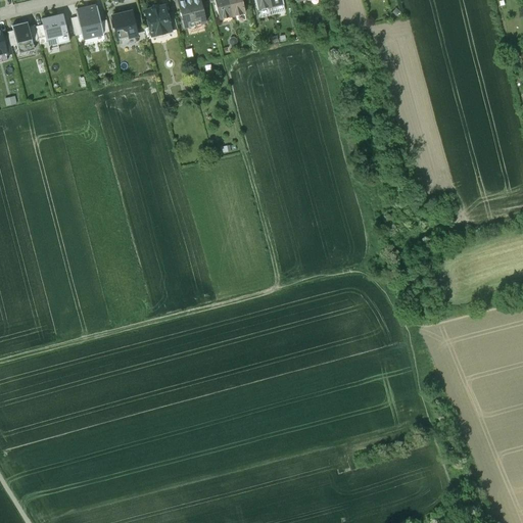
[(199,0),(180,0),(177,1),(184,28),(206,22),(199,0)]
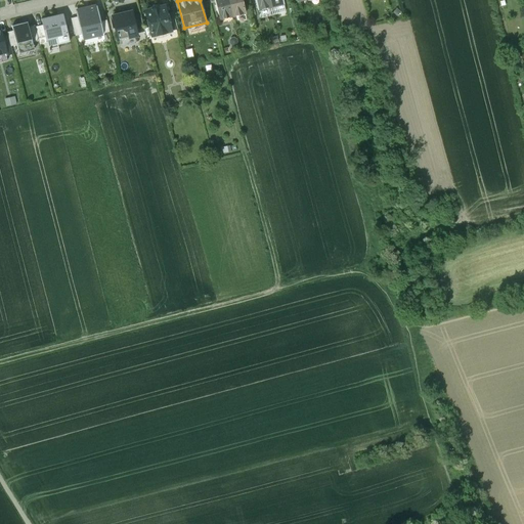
[(214,0),(215,0),(219,19),(232,16),(227,0),(214,0)]
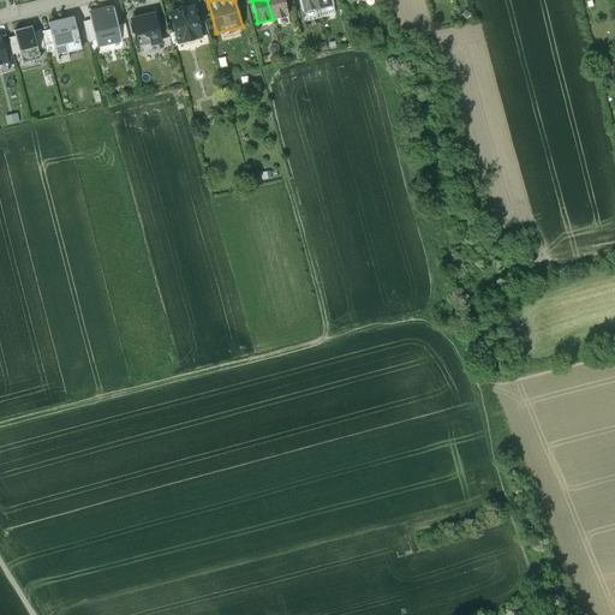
[(267,0),(273,19),(280,17),(288,16),(284,0),(267,0)]
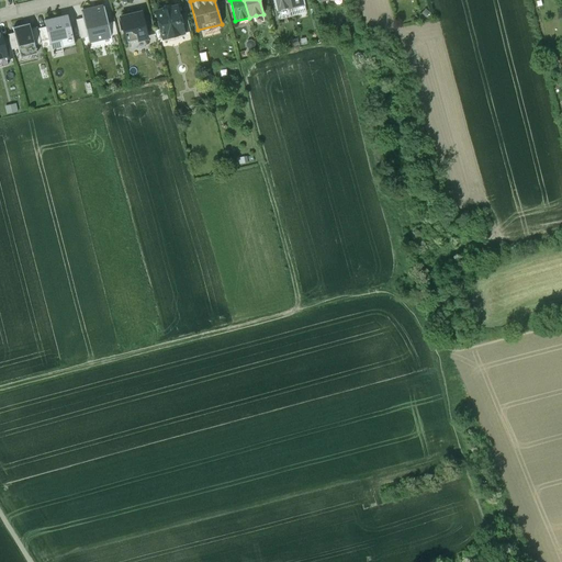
[(273,0),(276,11),(290,8),(288,0),(273,0)]
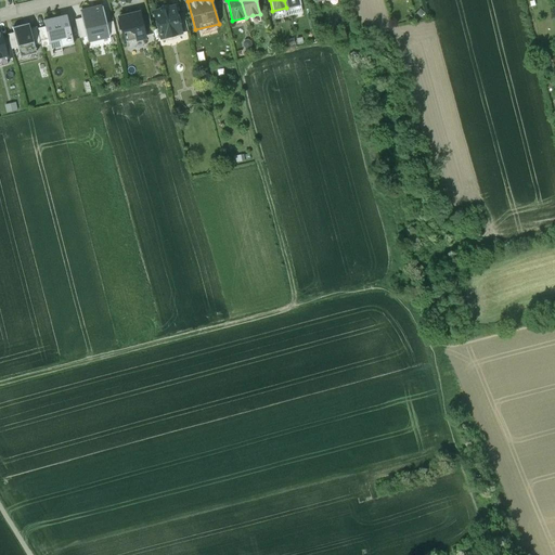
[(289,8),(291,14),(306,11),(304,4),(289,8)]
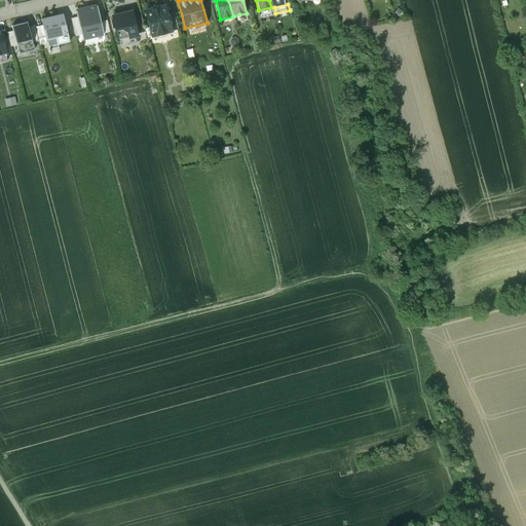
[(98,5),(88,7),(88,9),(85,9),(85,8),(76,10),(77,16),(81,35),(82,38),(104,34),(104,33),(101,22),(98,5)]
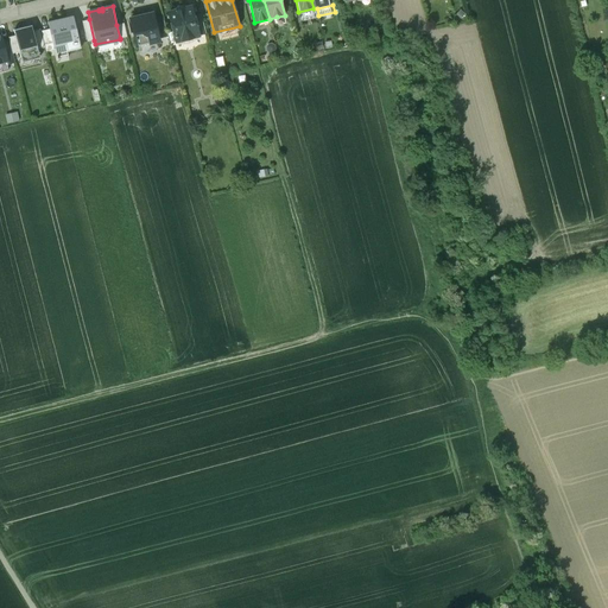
[(179,10),(170,12),(169,13),(173,32),(176,42),(198,36),(196,29),(190,25),(188,17),(189,17),(190,11),(189,7),(183,8),(184,10),(181,11),(179,10)]
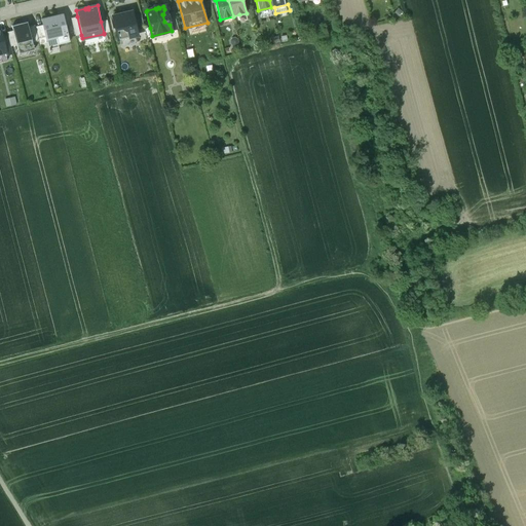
[(132,11),(112,15),(118,40),(138,36),(137,33),(133,16),(132,11)]
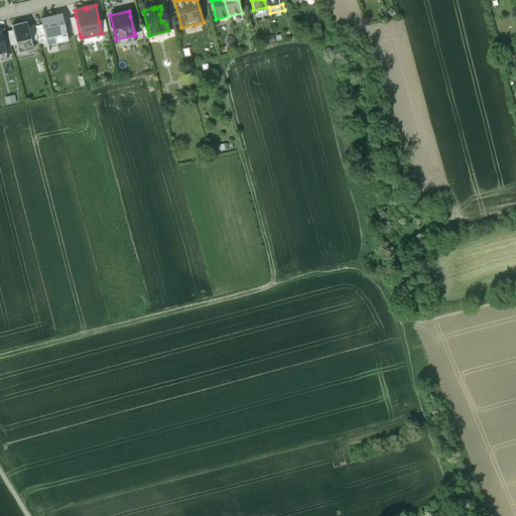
[(160,14),(159,14),(161,21),(166,24),(168,30),(174,28),(170,11),(160,14)]
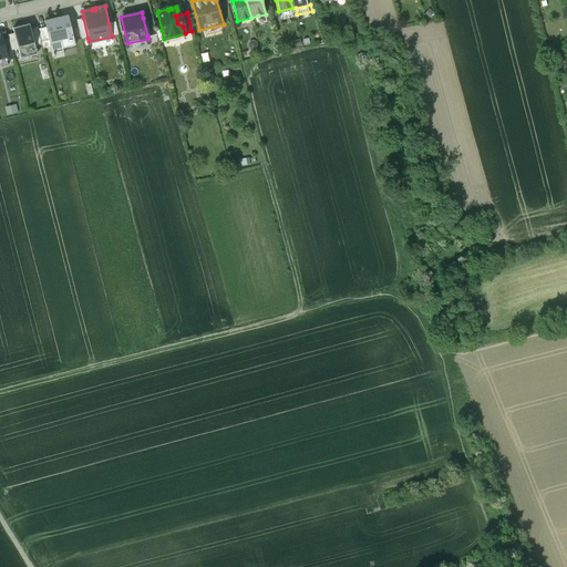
[(45,20),(52,50),(75,44),(69,16),(45,20)]
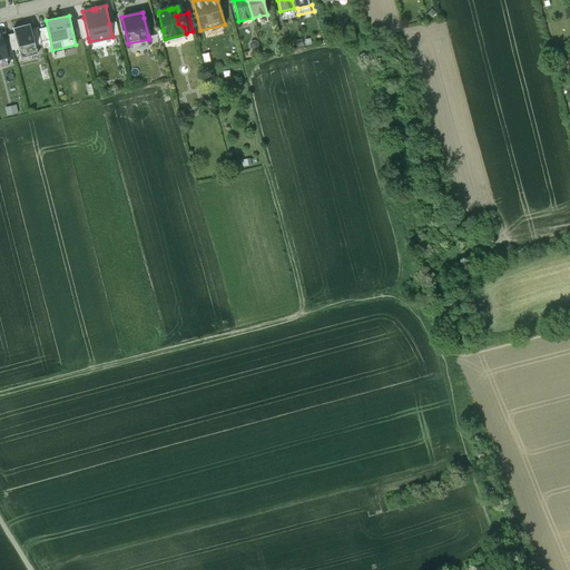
[(153,16),(144,18),(148,36),(157,33),(156,31),(153,16)]
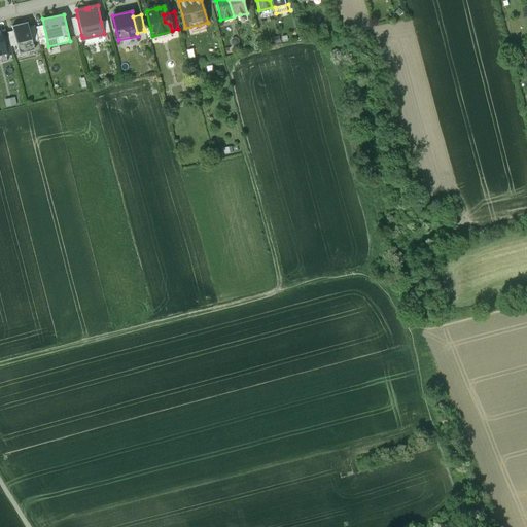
[(77,16),(71,19),(75,36),(81,35),(77,16)]
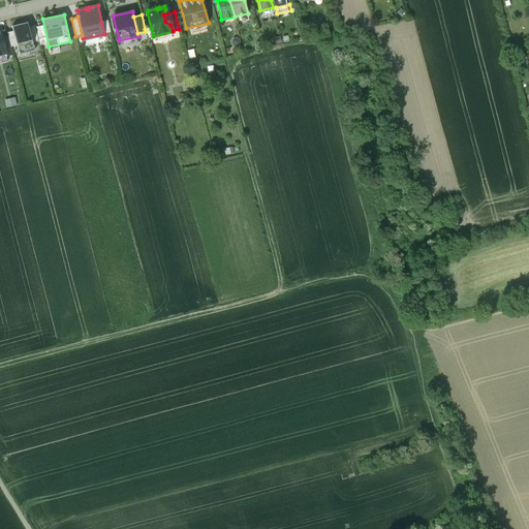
[(107,20),(101,22),(104,33),(111,32),(107,20)]
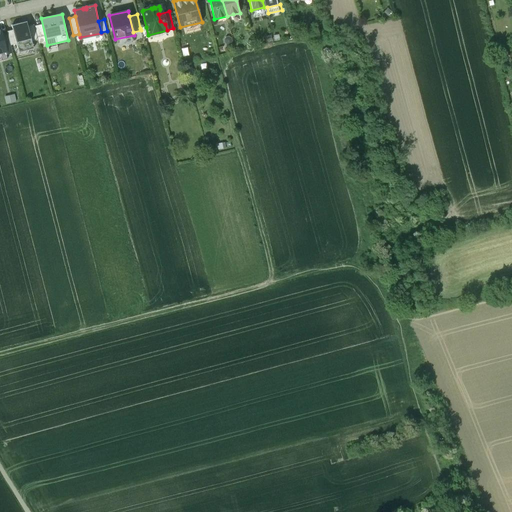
[(28,26),(20,28),(18,23),(11,25),(12,30),(16,44),(17,48),(23,46),(25,51),(34,48),(32,41),(28,26)]
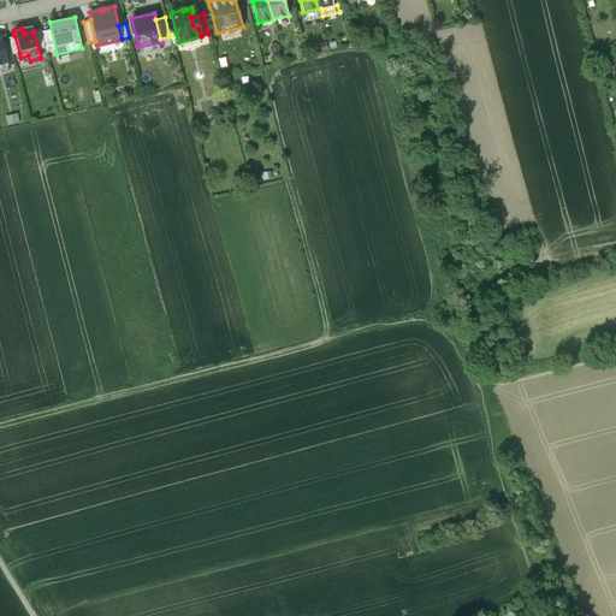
[(40,29),(34,31),(39,49),(45,48),(40,29)]
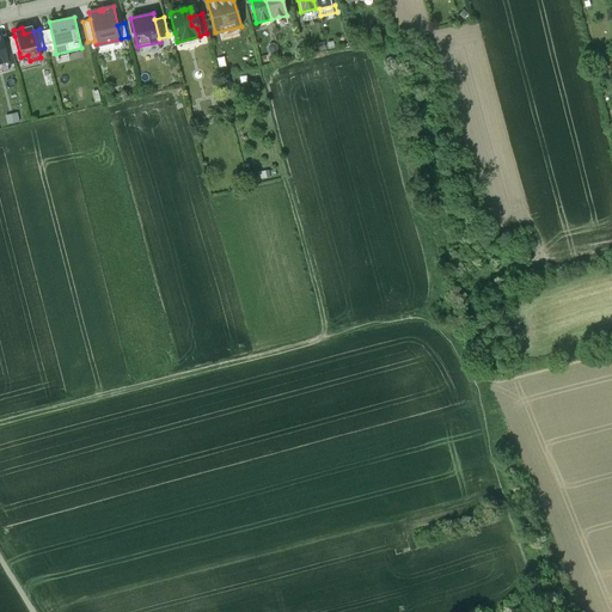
[(14,36),(8,37),(10,43),(12,54),(19,53),(14,36)]
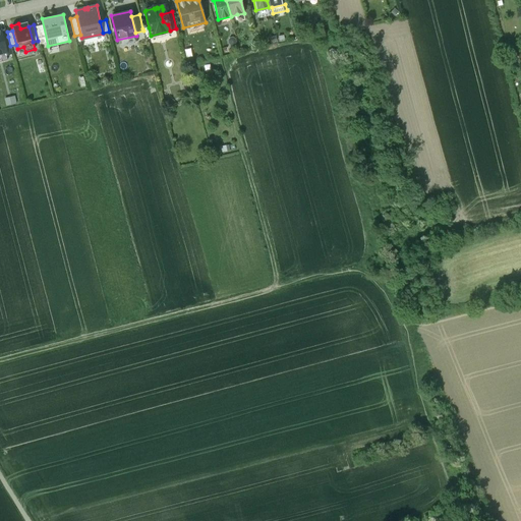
[(10,46),(8,37),(2,39),(6,52),(5,52),(6,55),(12,54),(10,46)]
